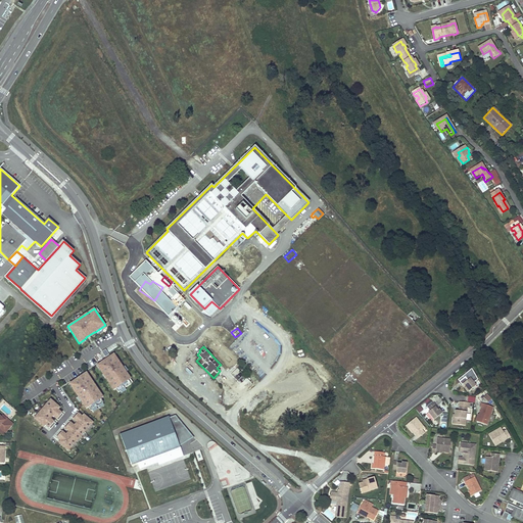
[(155,359),(158,357),(153,348),(149,350),(155,359)]
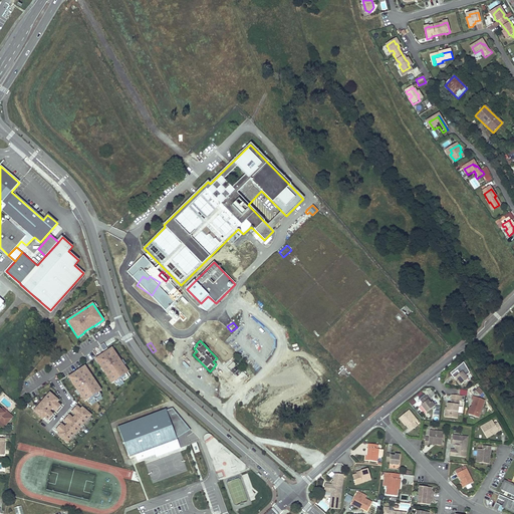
[(113,353),(110,349),(96,358),(99,363),(98,364),(101,368),(102,367),(105,371),(104,372),(111,383),(113,382),(116,386),(129,377),(125,373),(127,372),(114,353),(113,353)]
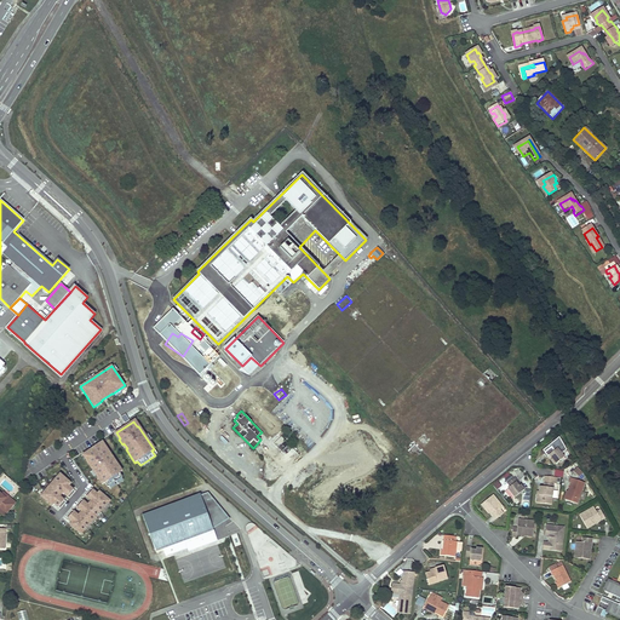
[(281,452),(288,445),(281,436),(274,443),(281,452)]
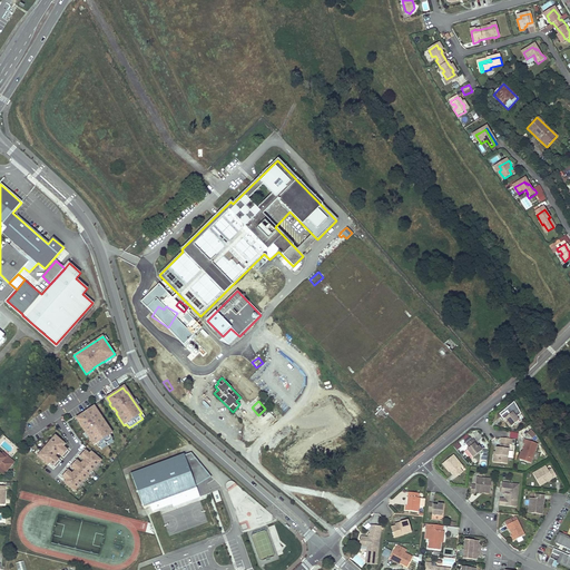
[(96,413),(92,408),(77,419),(80,423),(79,424),(94,445),(97,444),(99,449),(112,439),(110,435),(112,433),(107,425),(106,426),(102,422),(104,421),(98,412),(96,413)]
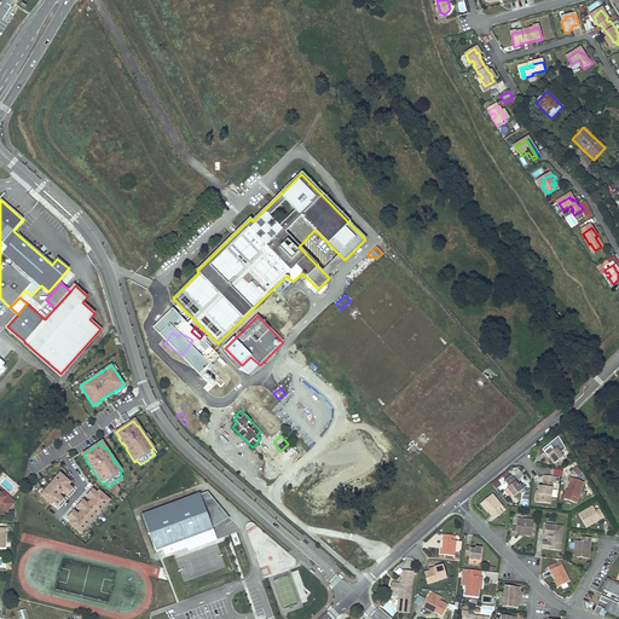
[(289,444),(282,451),(293,463),(300,456),(289,444)]
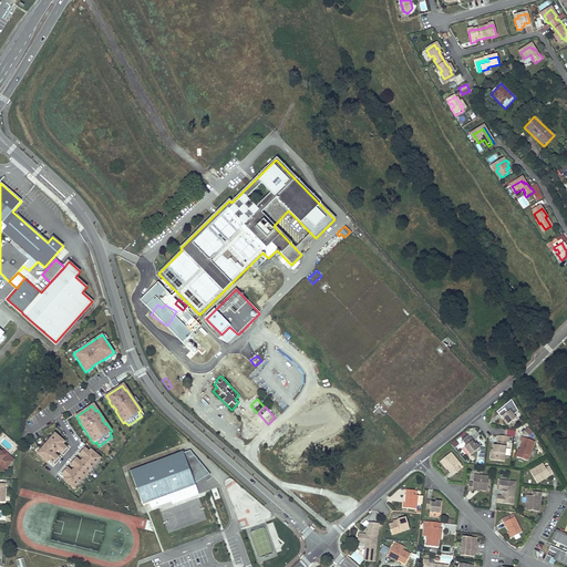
[(505,411),(498,416),(501,420),(502,419),(505,422),(504,423),(507,428),(516,420),(511,412),(508,414),(505,411)]
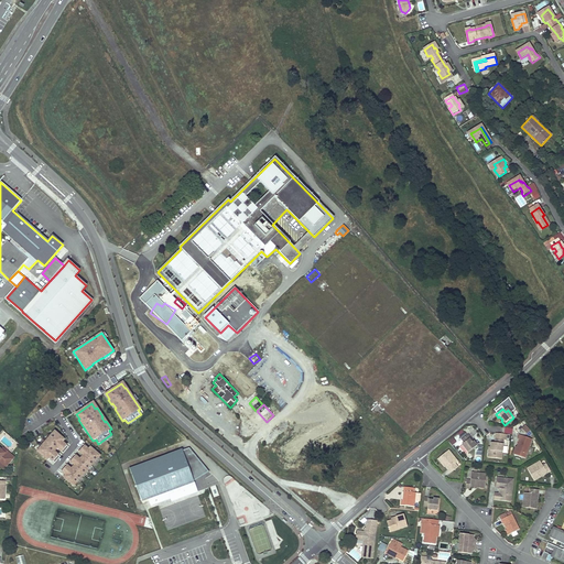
[(528,436),(531,433),(524,427),(521,431),(528,436)]
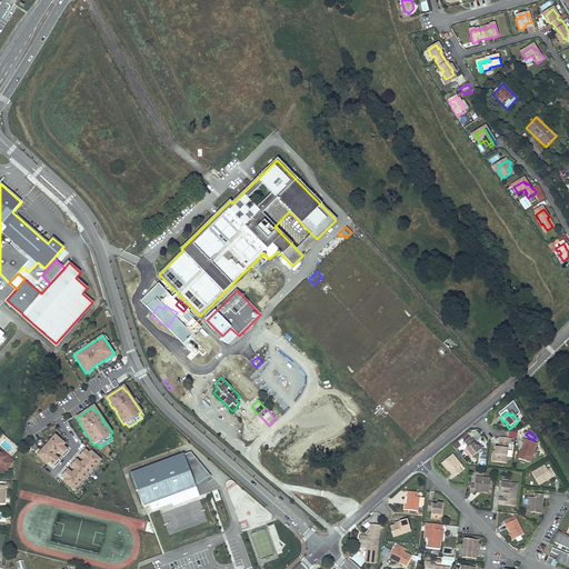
[(66,443),(55,436),(37,456),(48,465),(49,462),(56,467),(61,461),(55,456),(58,452),(63,458),(69,451),(63,446),(66,443)]
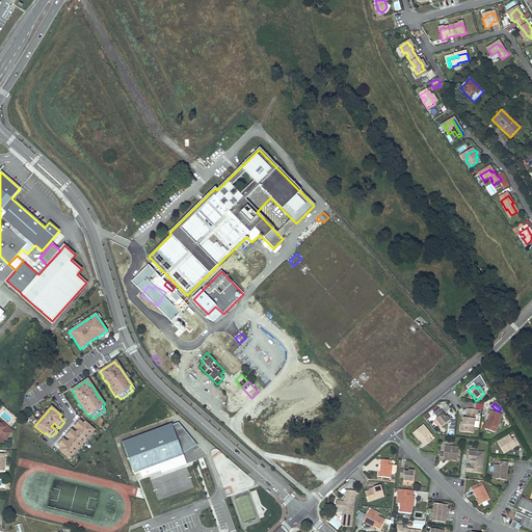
[(478,410),(468,409),(467,420),(463,420),(462,424),(462,425),(460,425),(459,433),(474,434),(476,417),(477,417),(478,410)]
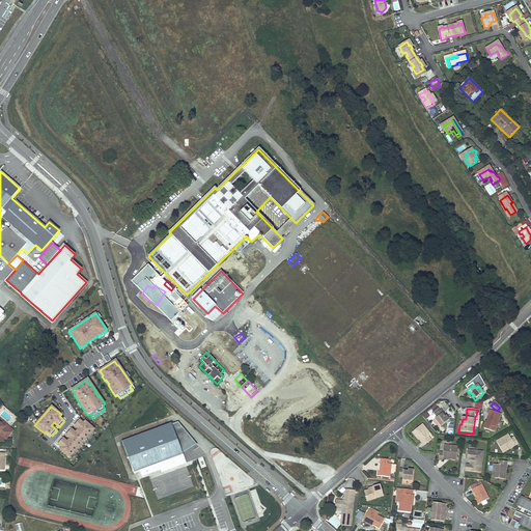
[(441,411),(435,416),(437,419),(435,421),(441,428),(450,421),(446,417),(445,418),(442,414),(444,414),(441,411)]
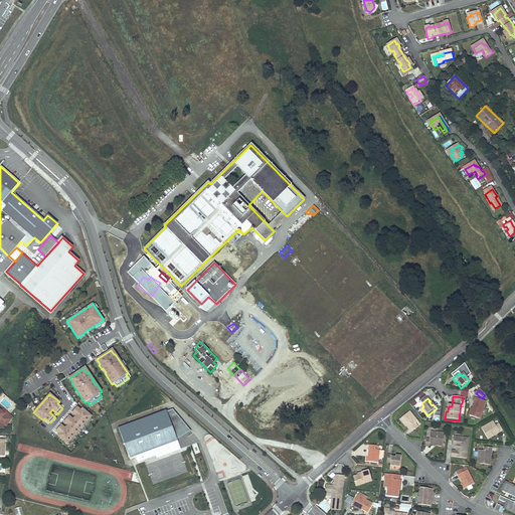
[(472,409),(470,416),(480,420),(486,403),(475,398),(473,402),(474,403),(472,409)]
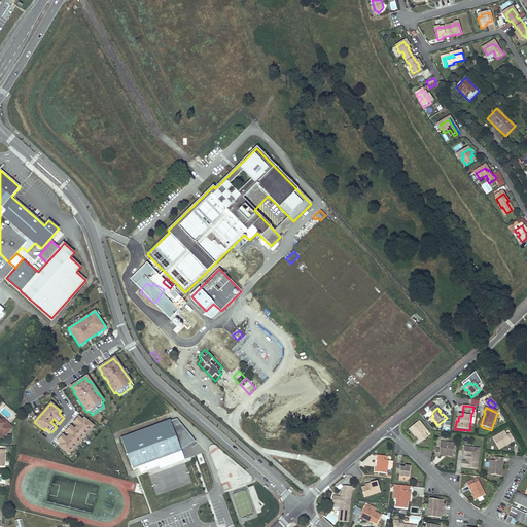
[(82,420),(77,415),(72,421),(78,426),(75,429),(69,424),(64,430),(70,434),(67,438),(61,433),(56,440),(62,444),(60,446),(69,454),(94,426),(84,418),(82,420)]
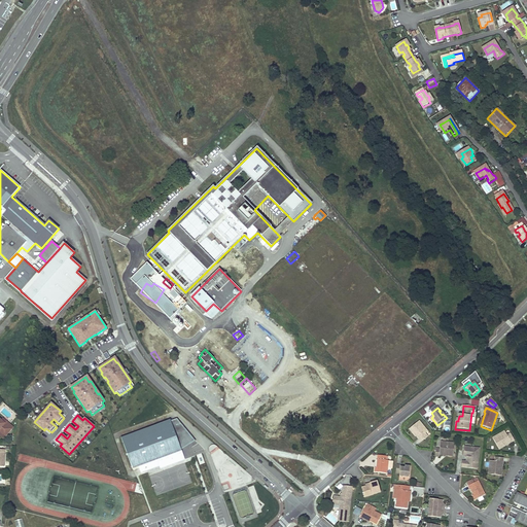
[(0,419),(0,431),(5,436),(11,429),(0,419)]
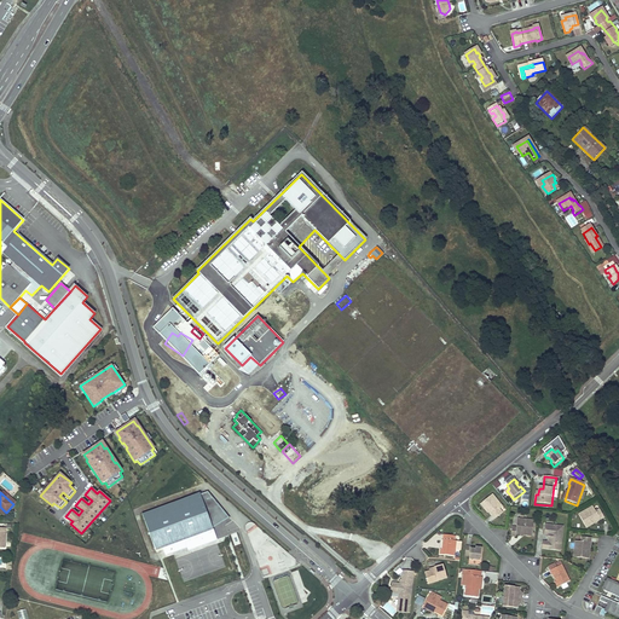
[(143,515),(155,549),(162,547),(165,555),(186,548),(187,550),(213,542),(212,538),(215,537),(200,493),(143,515)]
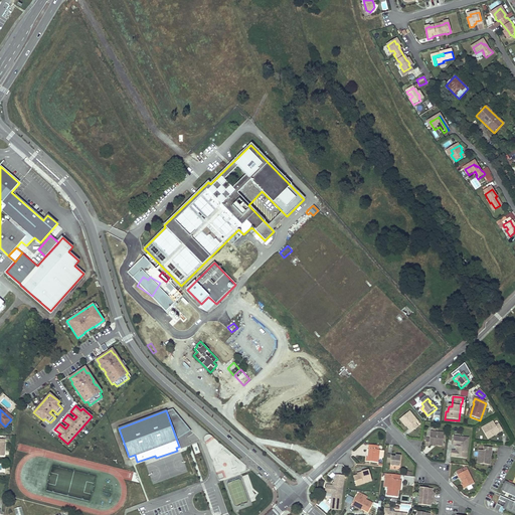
[(409,412),(399,421),(404,427),(405,426),(406,427),(411,434),(418,427),(415,424),(418,422),(409,412)]
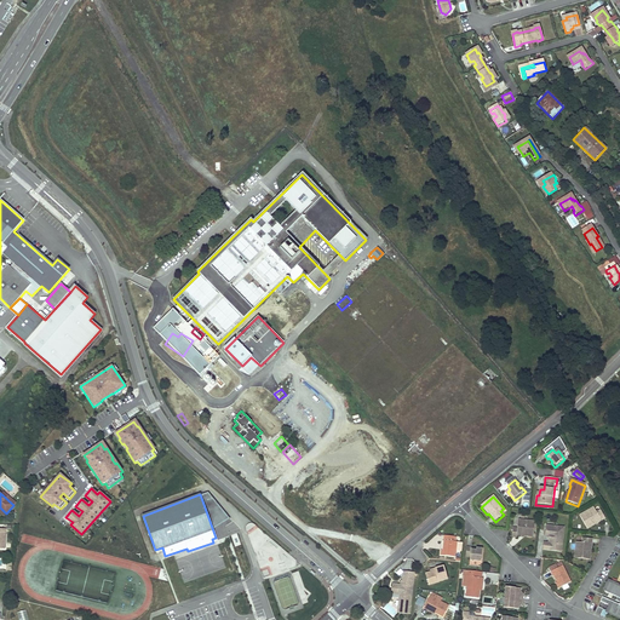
[(593,509),(579,517),(587,530),(596,526),(595,523),(601,521),(602,523),(606,521),(601,512),(597,514),(593,509)]
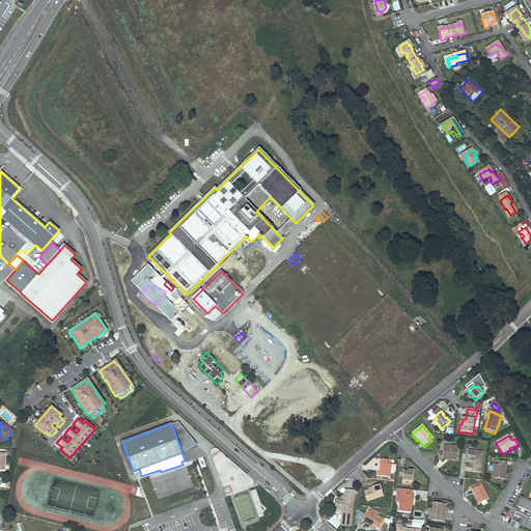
[(440,453),(439,462),(443,462),(443,459),(456,462),(457,448),(444,446),(443,453),(440,453)]
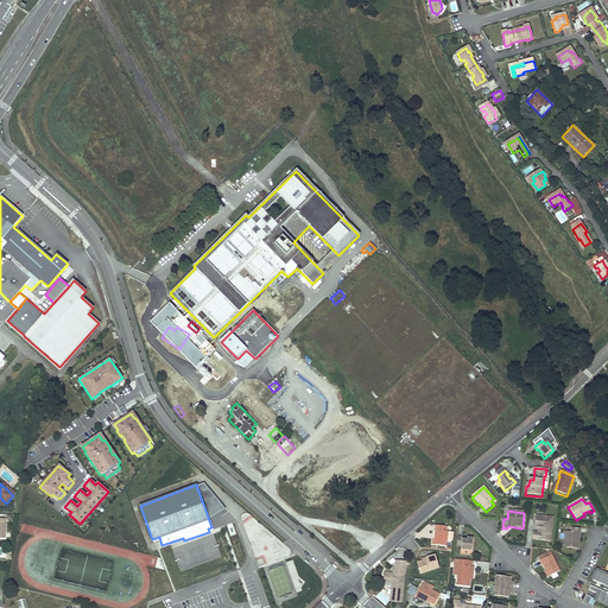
[(536,517),(534,529),(538,530),(539,530),(539,533),(537,533),(533,533),(532,540),(551,543),(552,536),(549,532),(550,524),(553,523),(553,519),(536,517)]
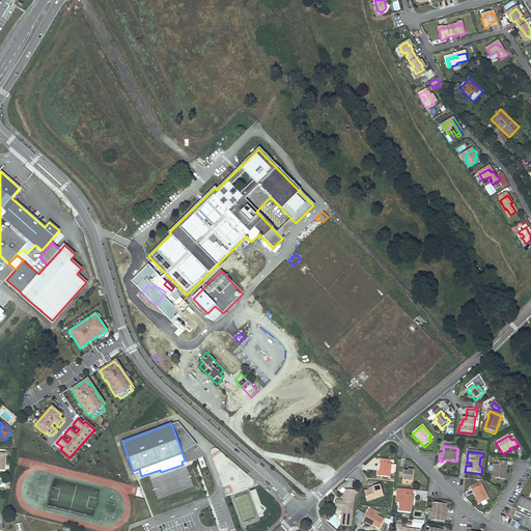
[(390,460),(381,460),(380,465),(382,465),(382,473),(380,472),(378,472),(378,477),(390,478),(391,472),(391,466),(391,465),(390,465),(390,460)]
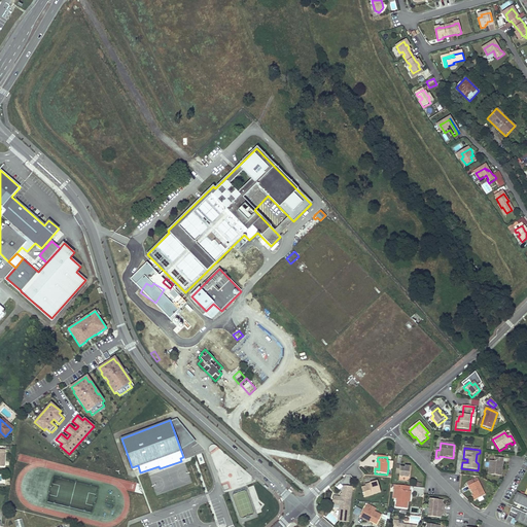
[(494,462),(490,462),(488,476),(501,477),(502,473),(500,472),(501,463),(503,463),(503,459),(495,458),(494,462)]
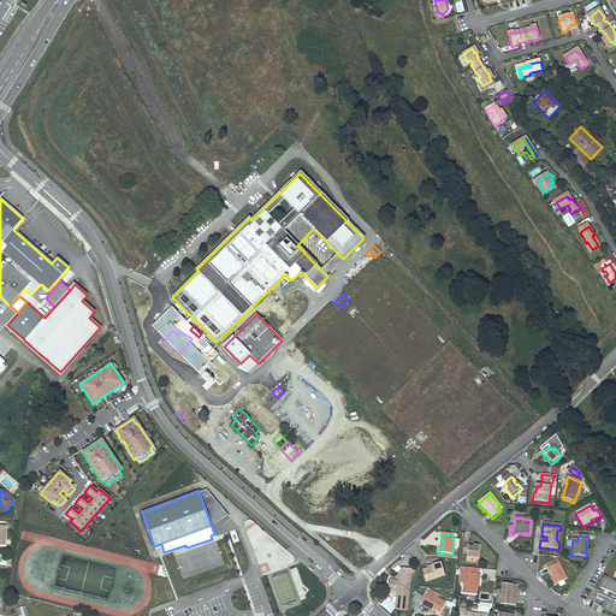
[(468,545),(465,545),(463,555),(467,555),(467,558),(478,560),(479,546),(473,546),(473,548),(468,548),(468,545)]
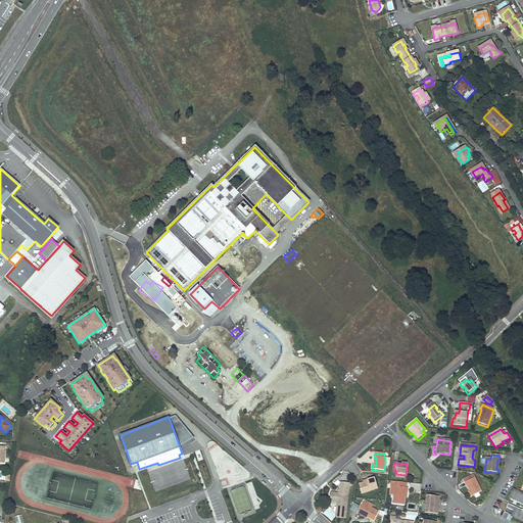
[(364,483),(360,485),(363,494),(378,490),(374,478),(367,481),(368,482),(364,483)]
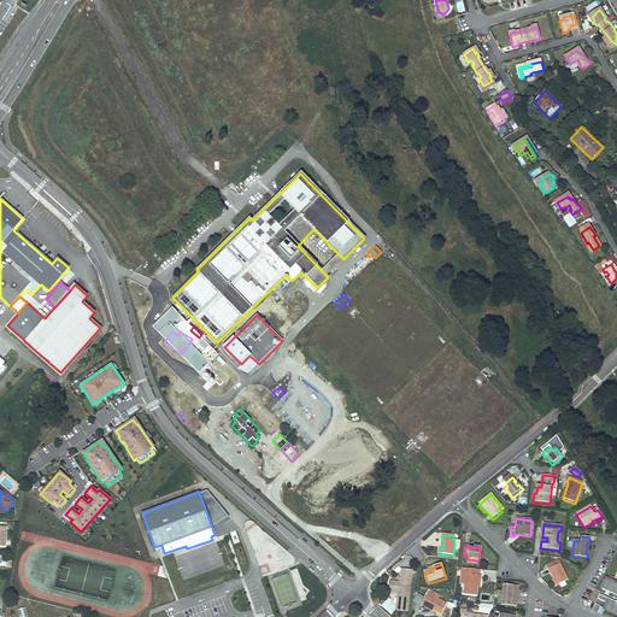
[(548,570),(547,570),(550,575),(551,575),(554,581),(557,586),(568,580),(559,564),(554,566),(548,570)]
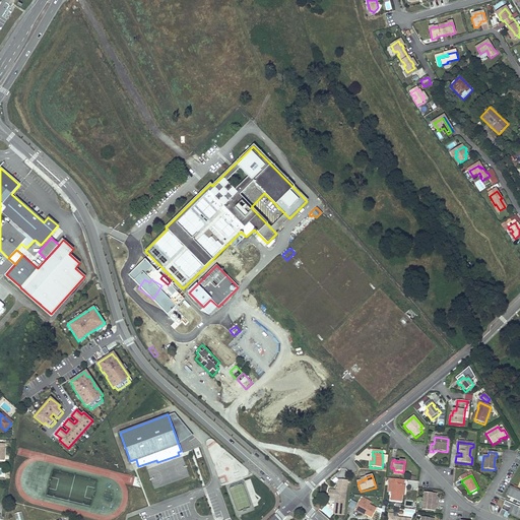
[(404,481),(391,479),(390,484),(392,484),(391,502),(402,503),(402,497),(404,485),(404,481)]
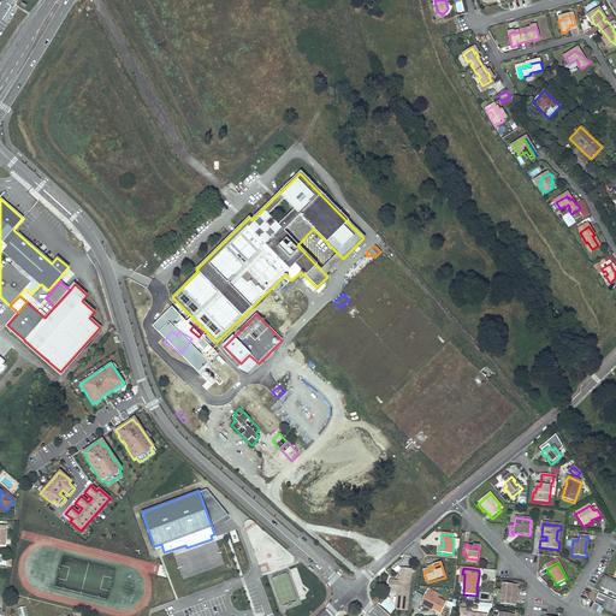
[(391,585),(390,585),(389,592),(397,593),(396,605),(404,606),(404,605),(408,605),(413,570),(401,569),(400,578),(398,578),(398,582),(391,581),(391,585)]
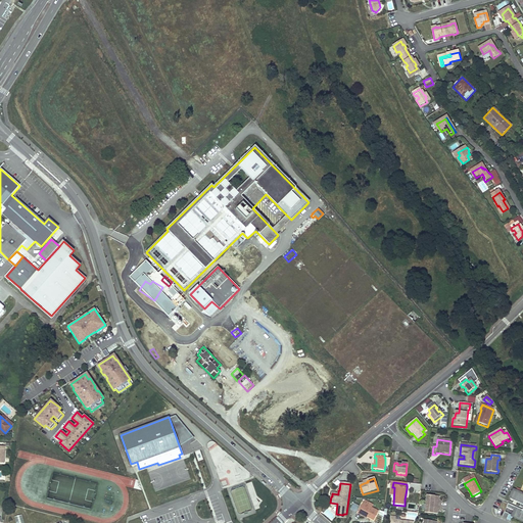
[(522,493),(522,495),(514,492),(511,501),(520,505),(519,508),(522,509),(522,511),(517,509),(513,517),(522,521),(522,493)]
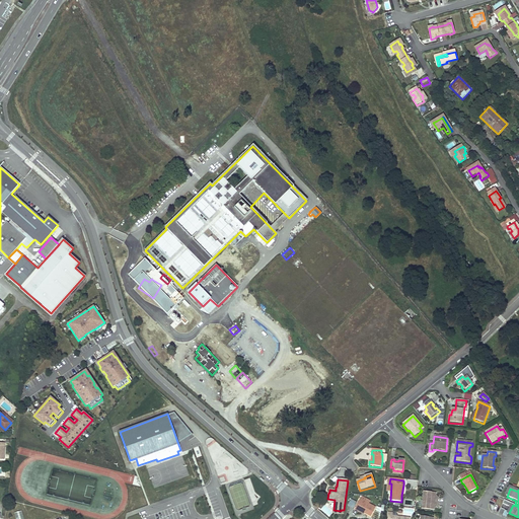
[(423,493),(421,509),(434,511),(434,509),(435,506),(437,507),(438,499),(436,499),(436,496),(436,494),(423,493)]
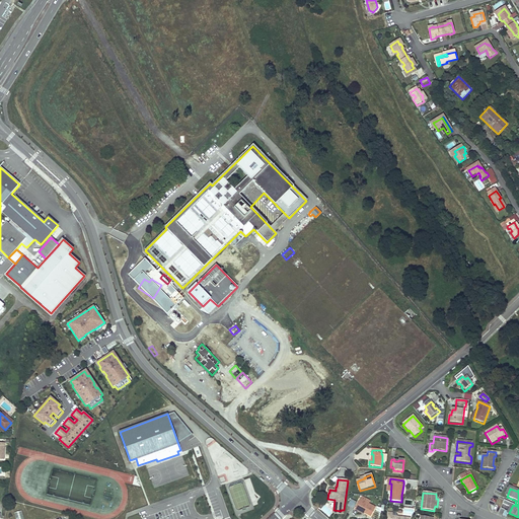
[(348,505),(355,507),(357,500),(350,498),(348,505)]
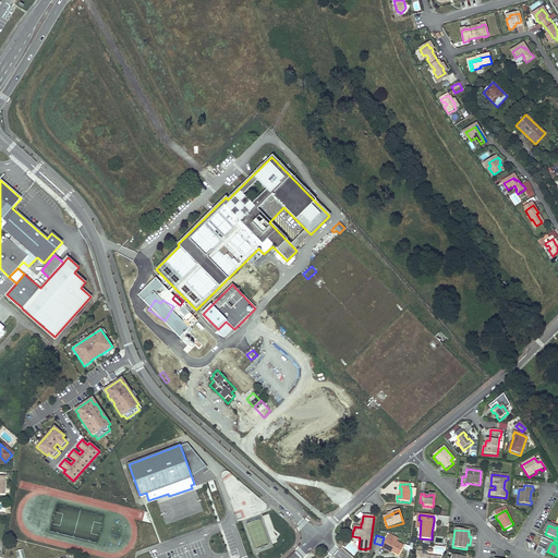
[(388,537),(381,549),(390,554),(390,553),(391,553),(398,557),(403,546),(388,537)]
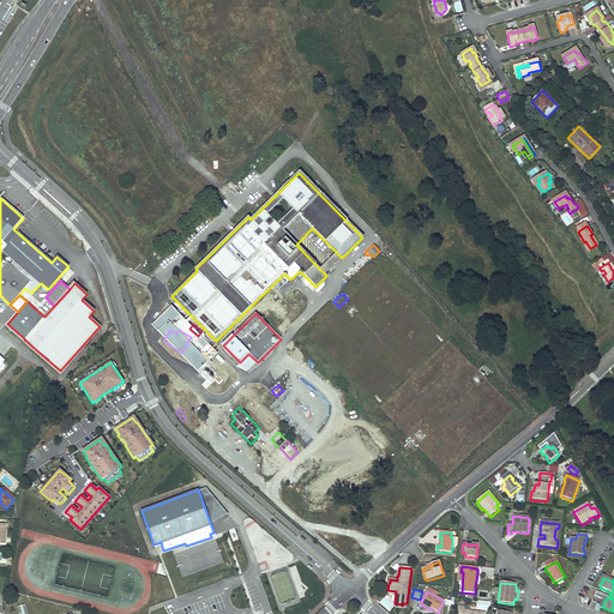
[(17,599),(20,613),(30,613),(26,596),(17,599)]
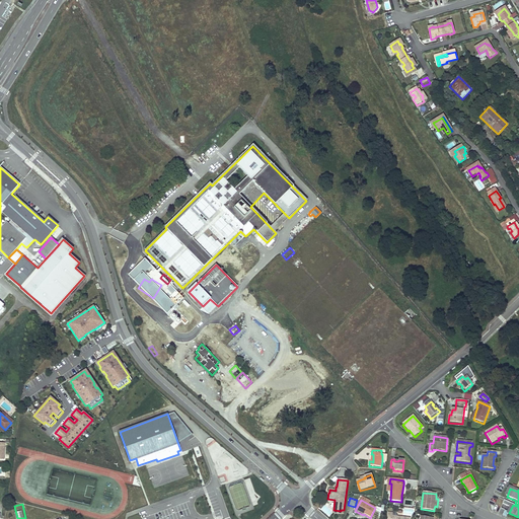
[(31,511),(34,518),(43,518),(40,508),(31,511)]
